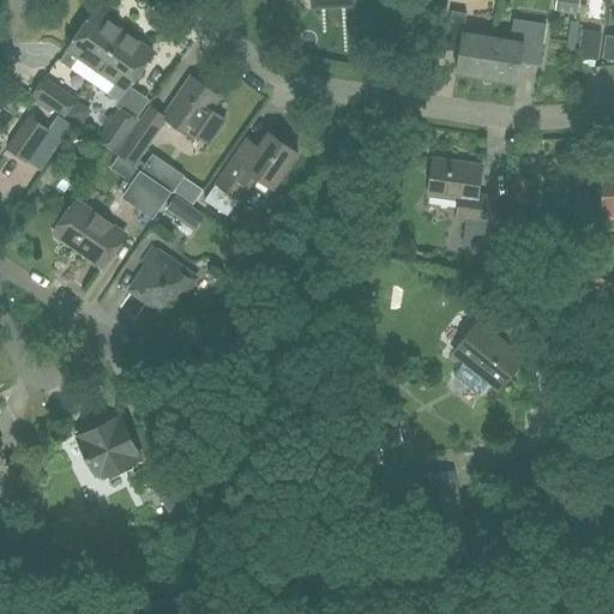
[(578,0),(554,0),(554,11),(578,12),(578,0)]
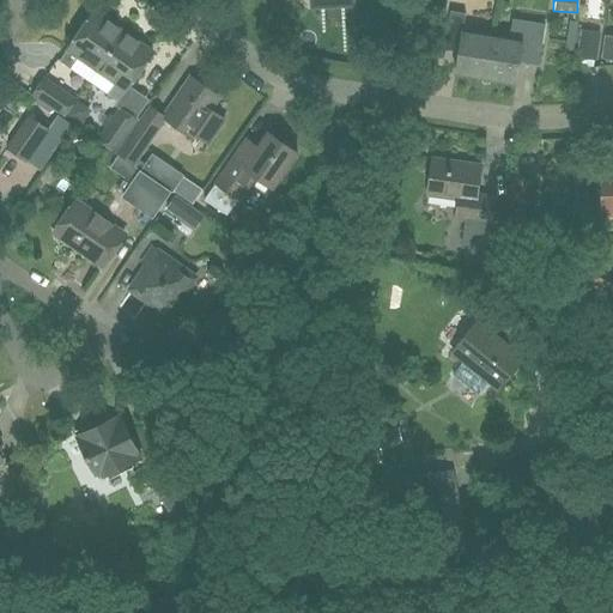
[(485,78),(492,36),(462,31),(466,12),(450,10),(444,49),(459,52),(455,73),(485,78)]
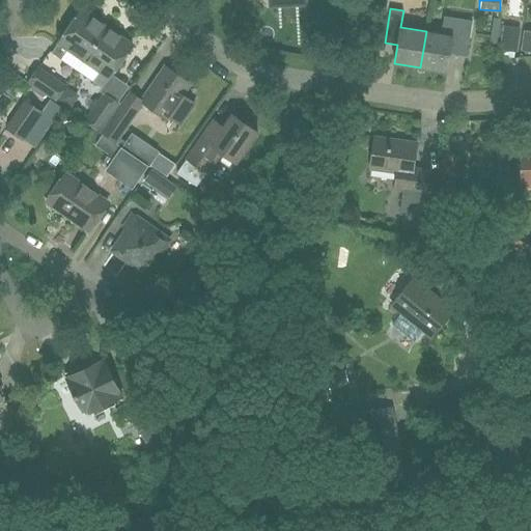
[(84,60),(107,27),(81,9),(51,52),(61,59),(68,49),(84,60)]
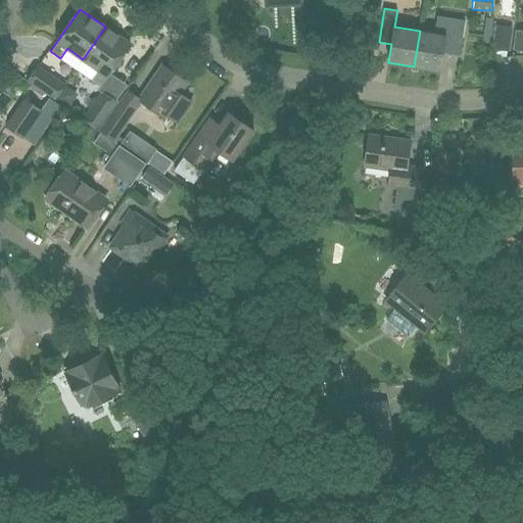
[(420,31),(414,66),(440,70),(443,51),(460,54),(465,19),(437,14),(434,34),(420,31)]
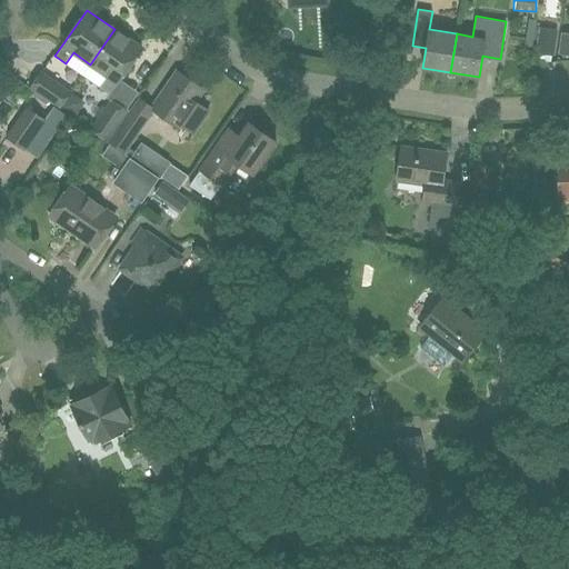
[(532,47),(537,20),(529,19),(525,46),(532,47)]
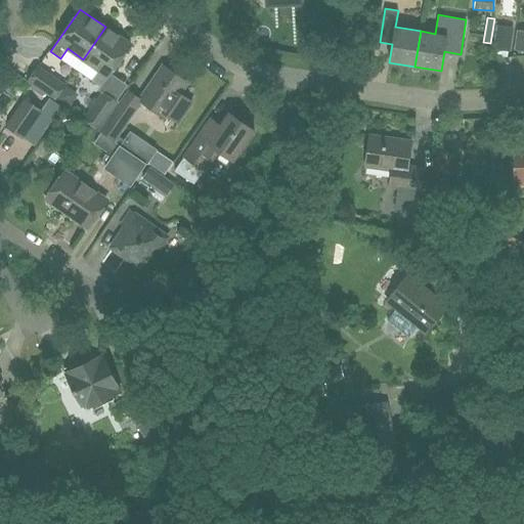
[(513,27),(497,25),(493,48),(510,51),(513,27)]
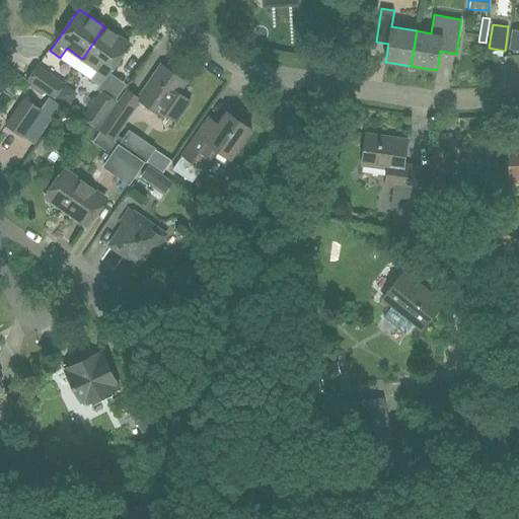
[(104,26),(82,59),(97,69),(91,79),(100,86),(129,44),(104,26)]
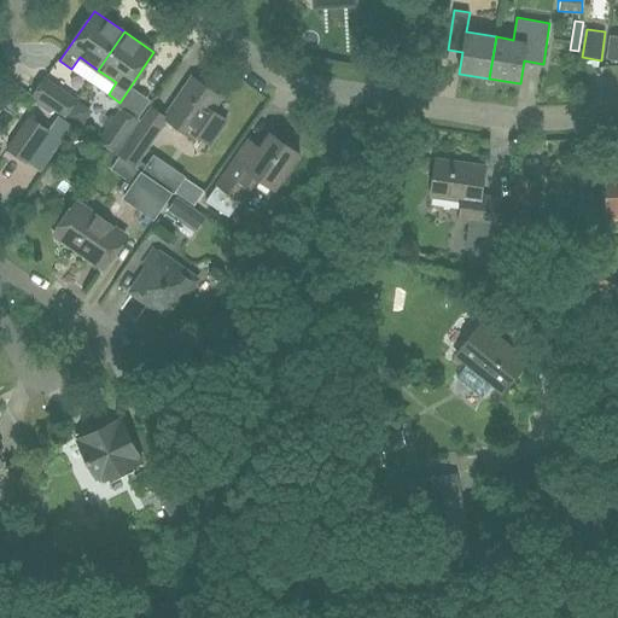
[(76,100),(44,79),(33,94),(65,116),(66,114),(76,100)]
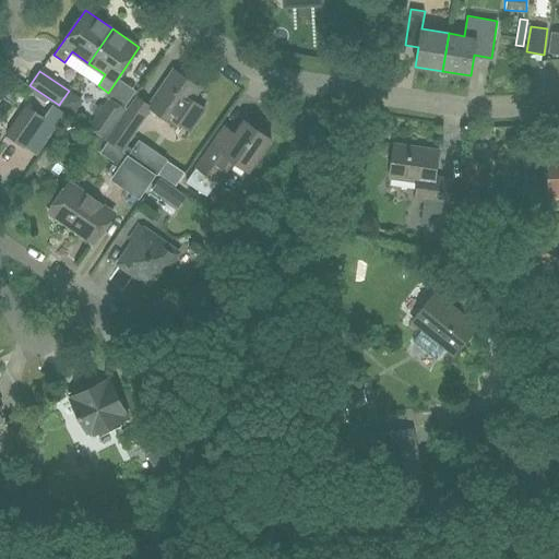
[(173,71),(150,105),(149,106),(151,108),(175,125),(177,120),(190,129),(206,104),(194,95),(199,88),(173,71)]
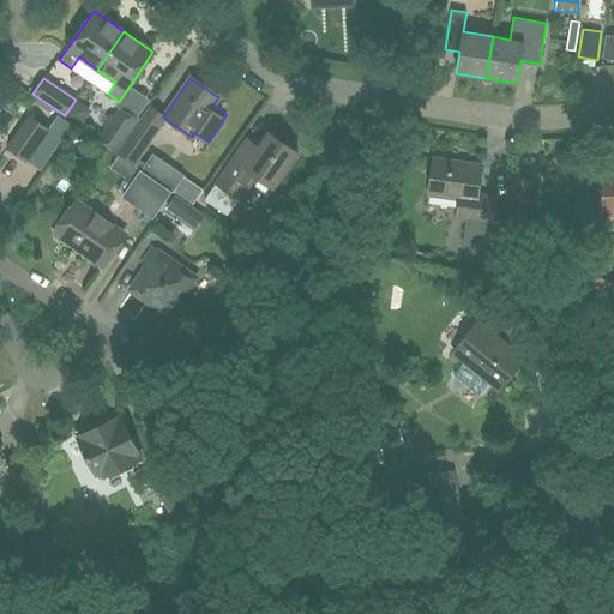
[(85,106),(76,100),(66,113),(82,124),(86,116),(85,106)]
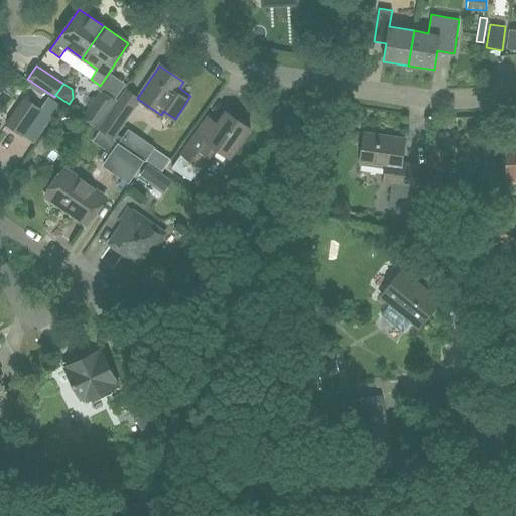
[(118,131),(139,100),(137,98),(138,97),(127,89),(104,122),(118,131)]
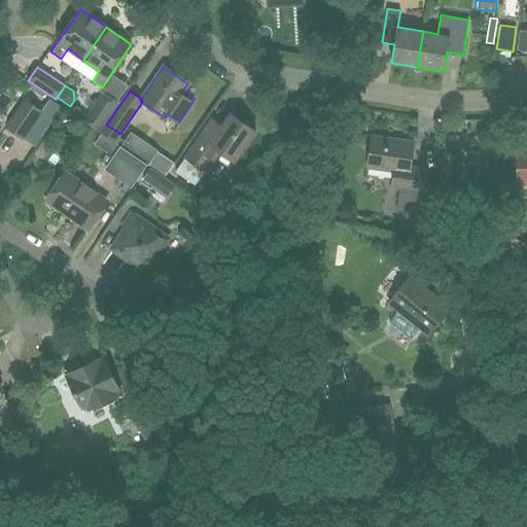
[(85,119),(99,129),(117,102),(104,93),(85,119)]
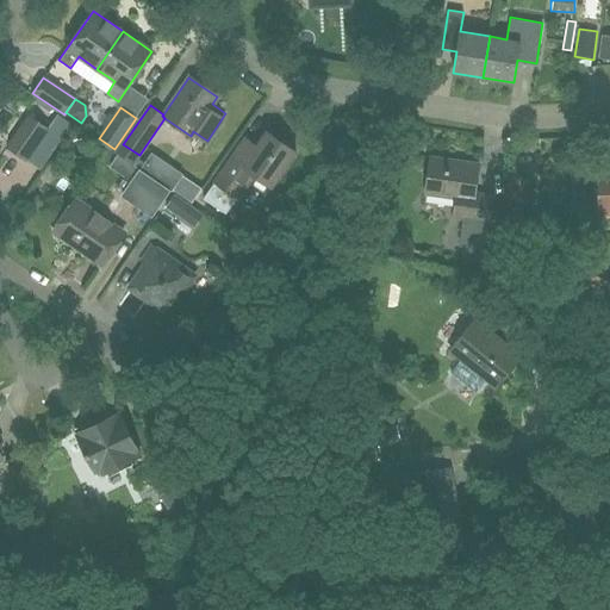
[(29,114),(7,147),(26,160),(48,129),(29,114)]
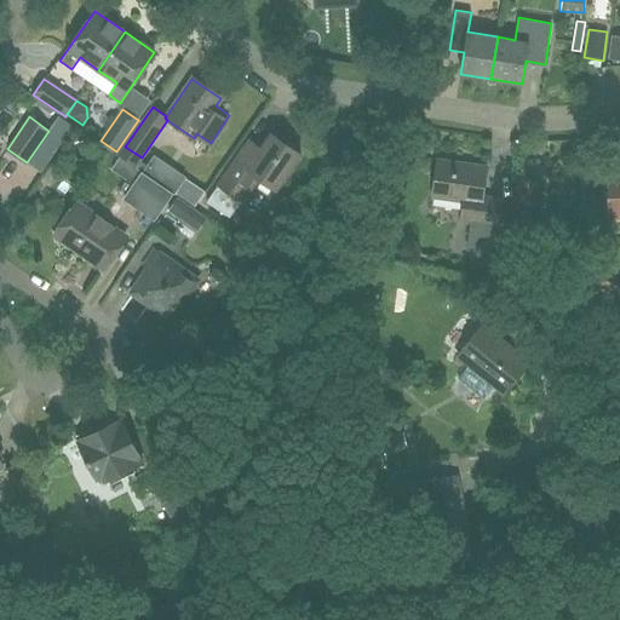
[(230,217),(241,201),(258,177),(275,189),(300,154),(271,133),(252,161),(240,153),(218,184),(218,185),(207,201),(230,217)]
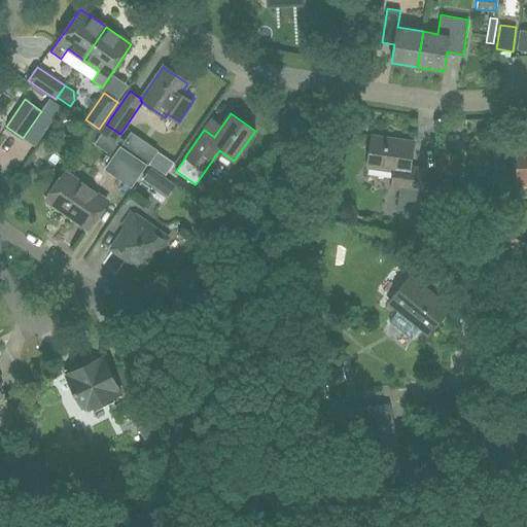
[(370,151),(367,167),(380,169),(393,171),(390,188),(399,189),(397,207),(402,207),(401,218),(415,219),(419,191),(424,192),(425,189),(428,190),(430,175),(427,174),(427,168),(419,167),(410,166),(412,153),(414,141),(392,138),(372,135),(370,151)]
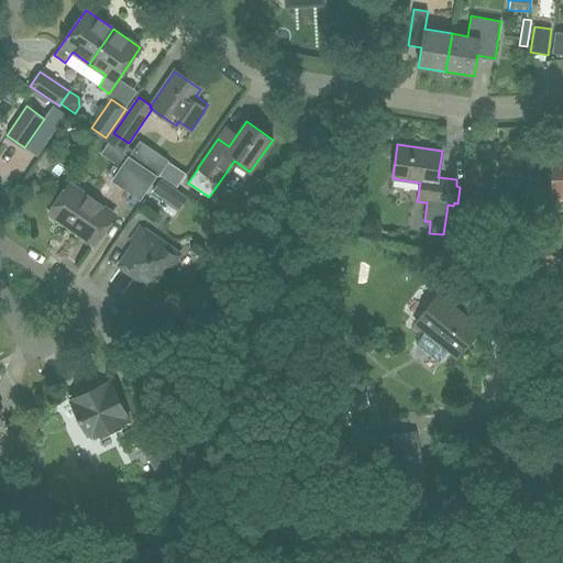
[(549,177),(544,180),(544,189),(549,194),(553,195),(553,199),(562,198),(562,156),(553,156),(553,159),(553,175),(549,177)]
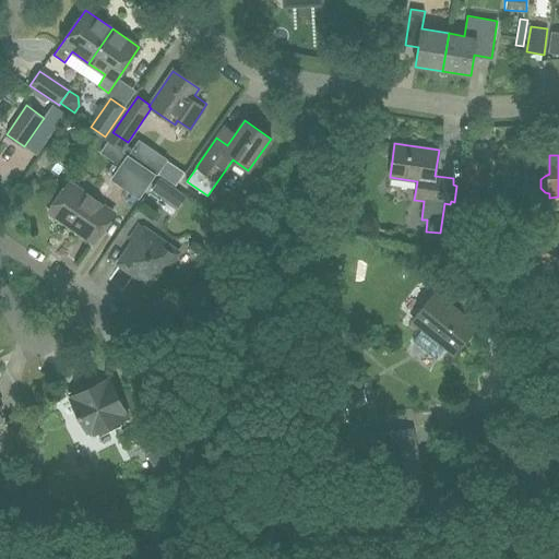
[(139,199),(155,176),(129,157),(113,180),(139,199)]
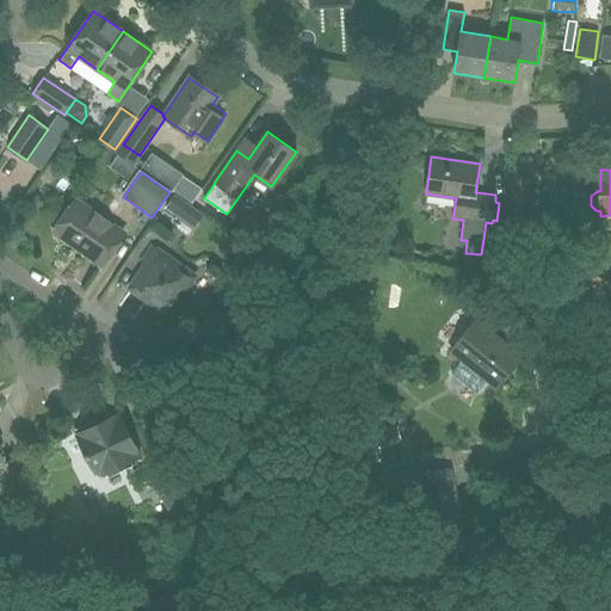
[(513,177),(510,199),(519,201),(528,203),(531,180),(513,177)]
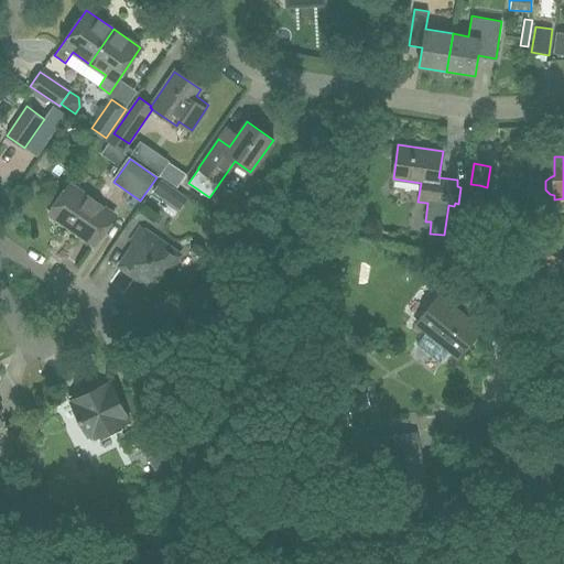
[(153,191),(164,198),(173,186),(162,179),(153,191)]
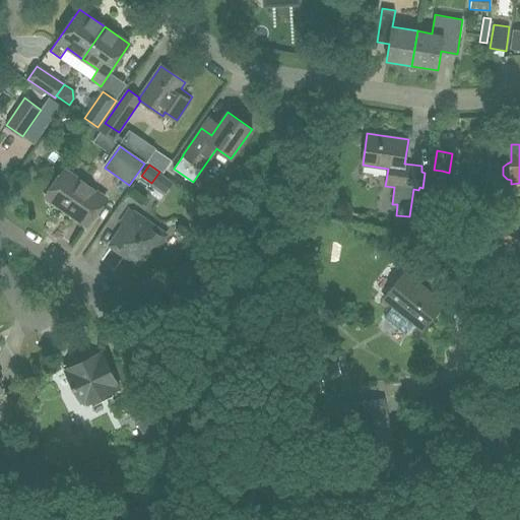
[(104,197),(66,172),(48,198),(85,223),(104,197)]
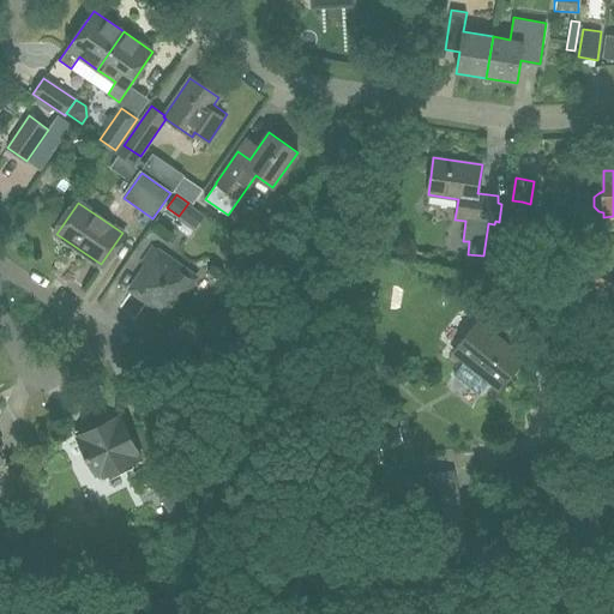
[(196,277),(154,248),(143,263),(148,266),(131,290),(149,304),(150,302),(169,314),(196,277)]
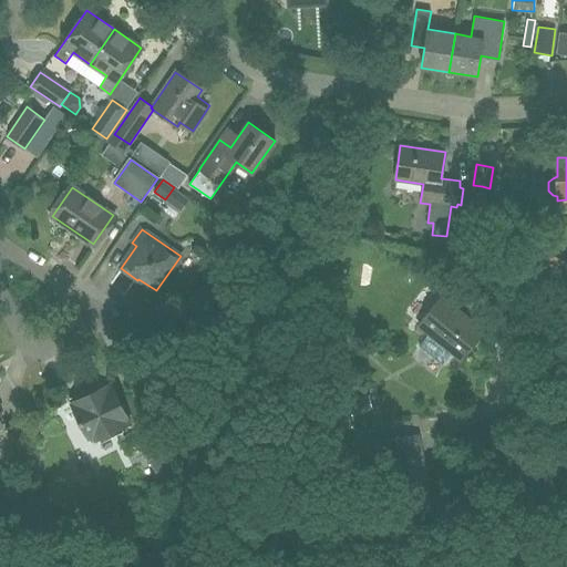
[(454,278),(434,264),(423,278),(443,294),(454,278)]
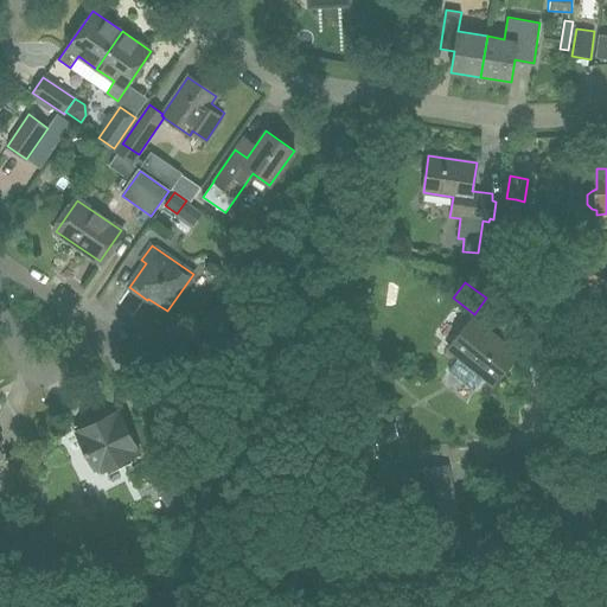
[(472,318),(447,347),(459,357),(448,370),(473,390),(484,377),(493,385),(516,357),(494,339),(496,337),(472,318)]
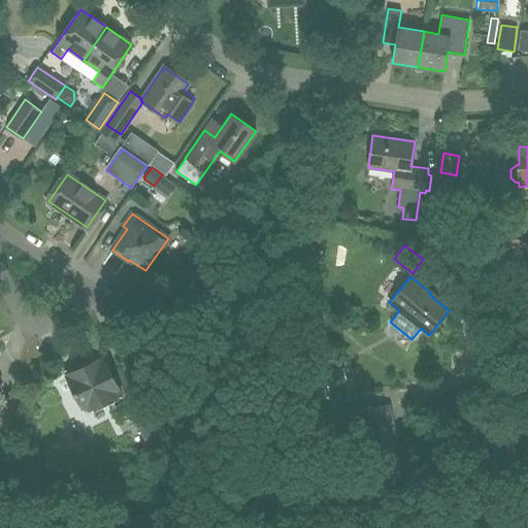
[(102,357),(66,375),(85,413),(121,394),(102,357)]
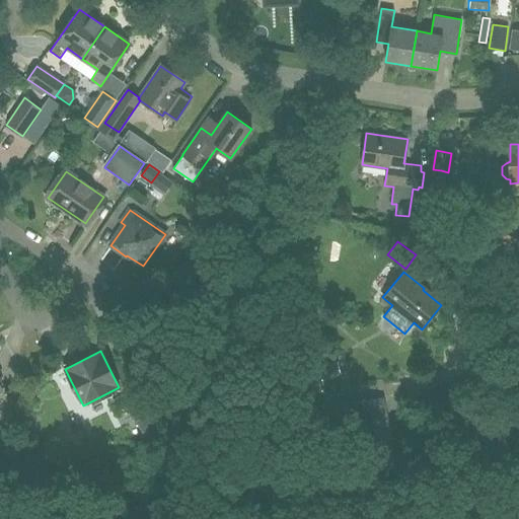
[(342,377),(339,361),(329,362),(328,356),(320,357),(322,365),(300,369),(304,385),(309,384),(309,386),(314,385),(315,392),(326,390),(324,380),(342,377)]
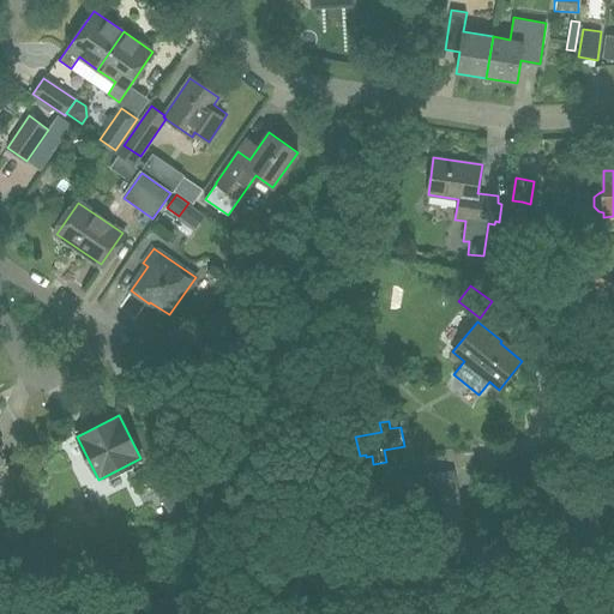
[(464,516),(453,470),(391,482),(398,517),(420,512),(433,576),(475,567),(470,541),(485,539),(480,513),(464,516)]
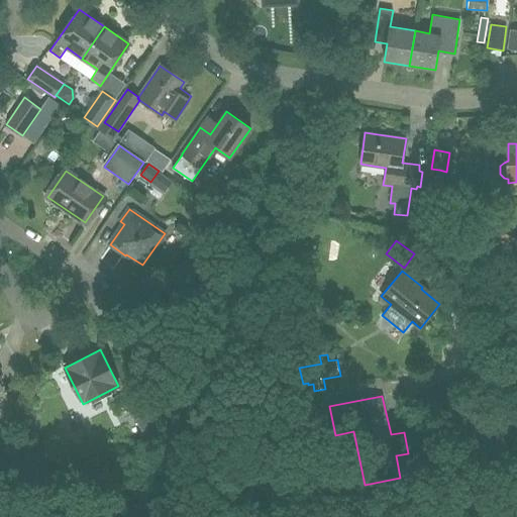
[(144,414),(150,425),(160,421),(153,410),(144,414)]
